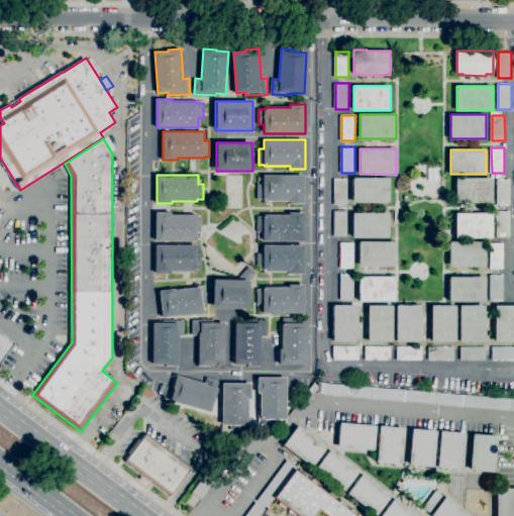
[(305,203),(290,203),(290,200),(264,200),(264,199),(259,199),(259,184),(264,184),(264,175),(305,175),(305,203)]
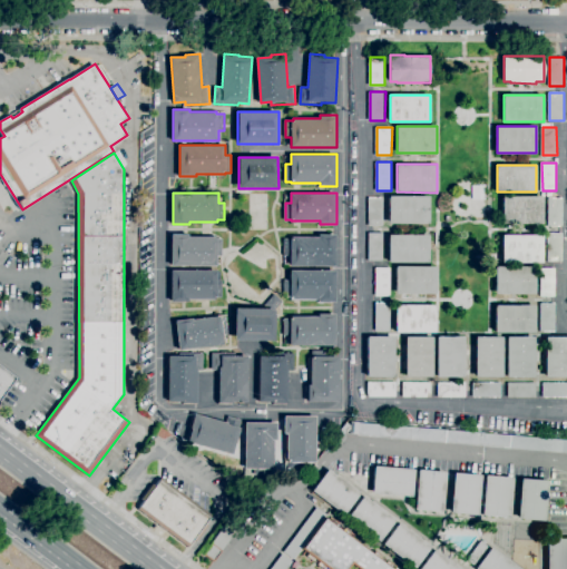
[(430,223),(390,223),(390,196),(430,196),(430,223)]
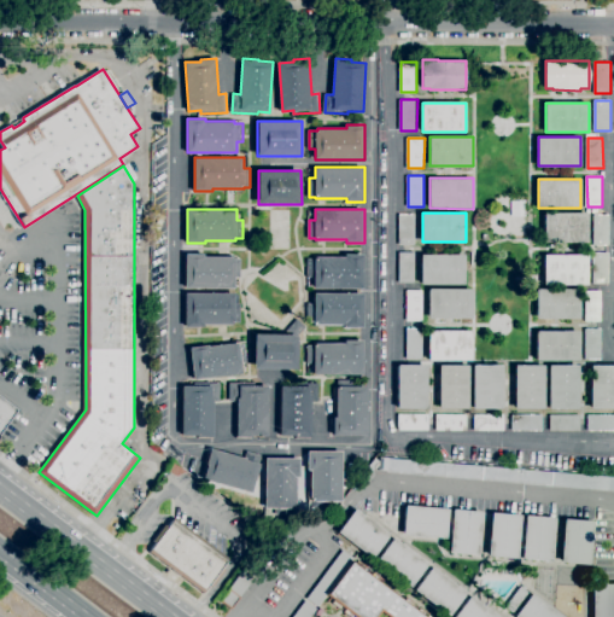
[(589,242),(545,242),(545,213),(589,213),(589,242)]
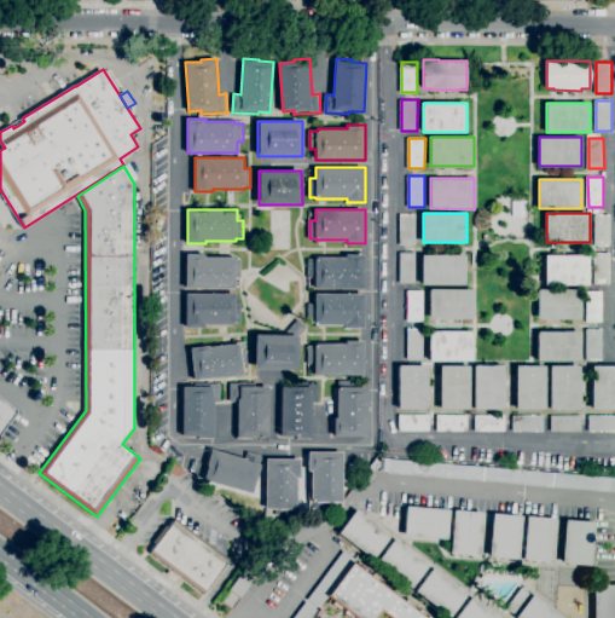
[(417,244),(401,244),(401,214),(417,214),(417,244)]
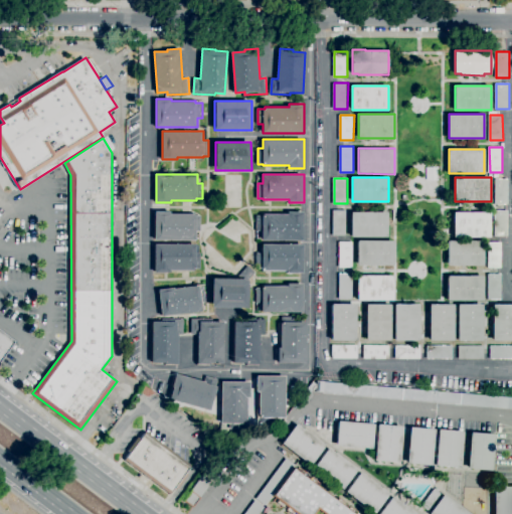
[(509,204),(496,204),(496,178),(509,178),(509,204)]
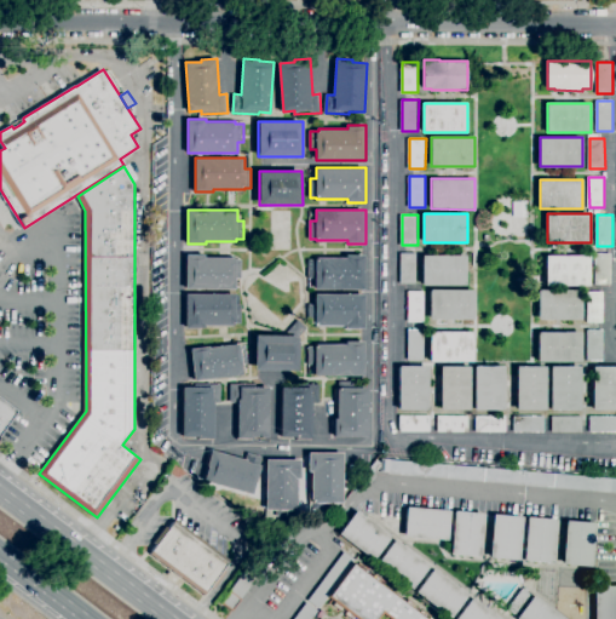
[(418,284),(402,284),(402,252),(418,253),(418,284)]
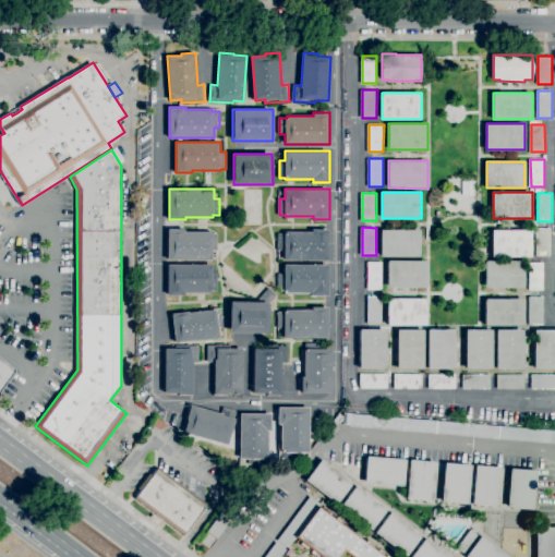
[(552,255),(537,255),(537,228),(552,228),(552,255)]
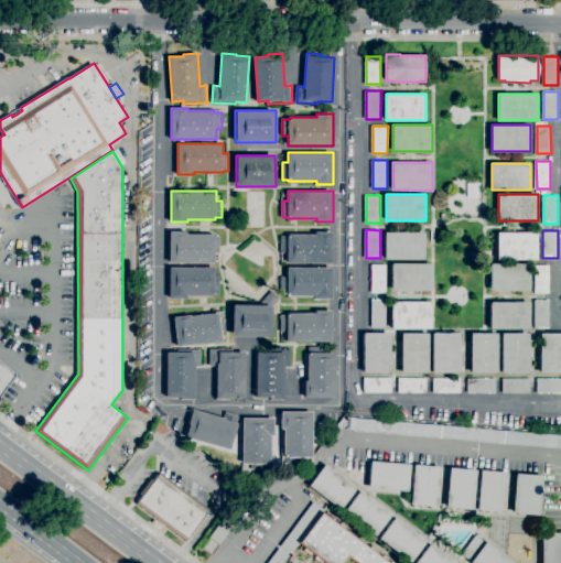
[(215,262),(171,262),(171,231),(187,231),(187,234),(214,235),(214,236),(222,236),(222,252),(215,252),(215,262)]
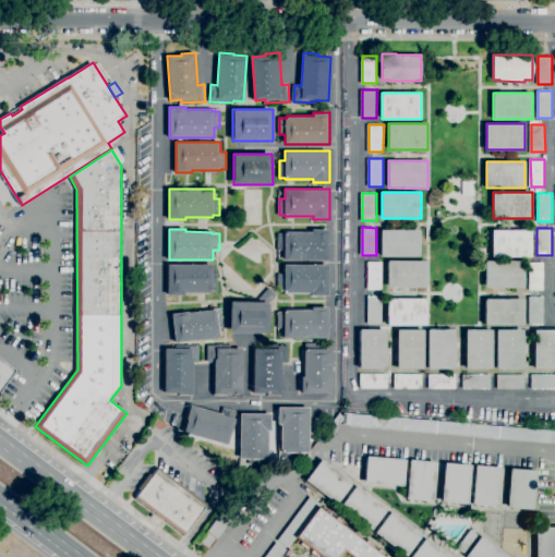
[(329,259),(285,259),(285,250),(278,250),(279,233),(285,233),(285,232),(313,232),(313,229),(329,229),(329,259)]
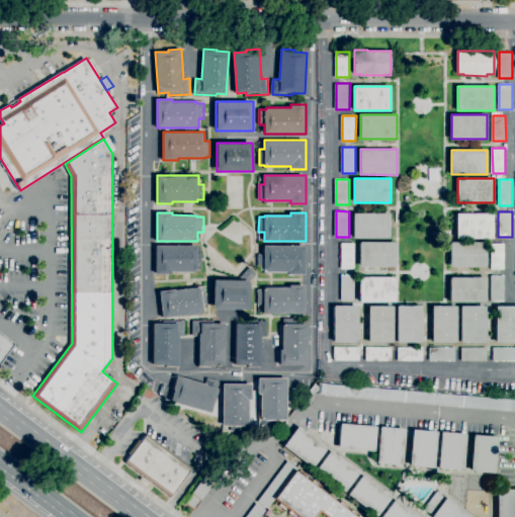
[(391,238),(354,238),(354,213),(391,213),(391,238)]
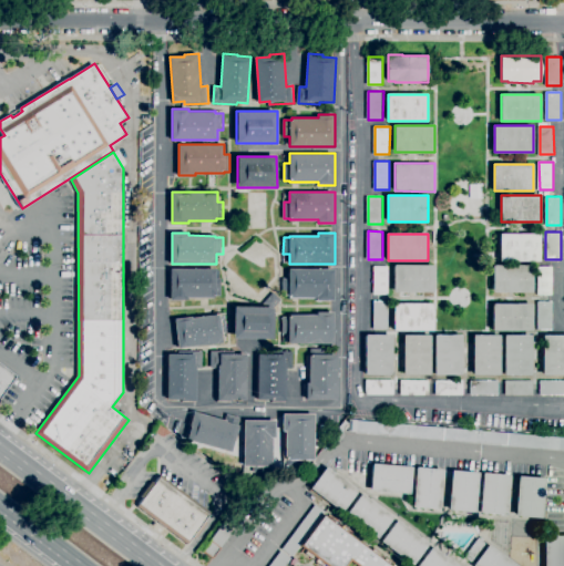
[(541,260),(501,260),(501,234),(541,234),(541,260)]
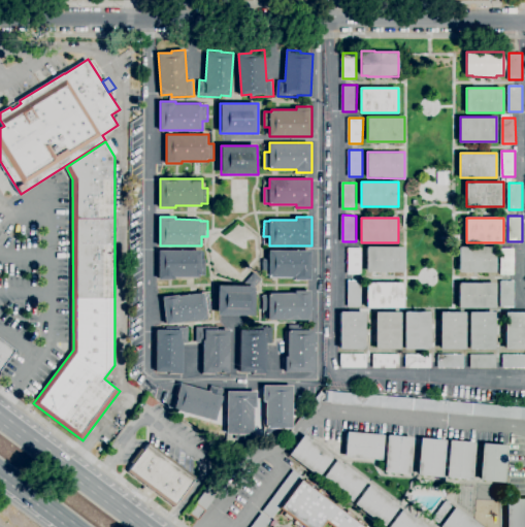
[(404,271),(367,272),(367,246),(404,246),(404,271)]
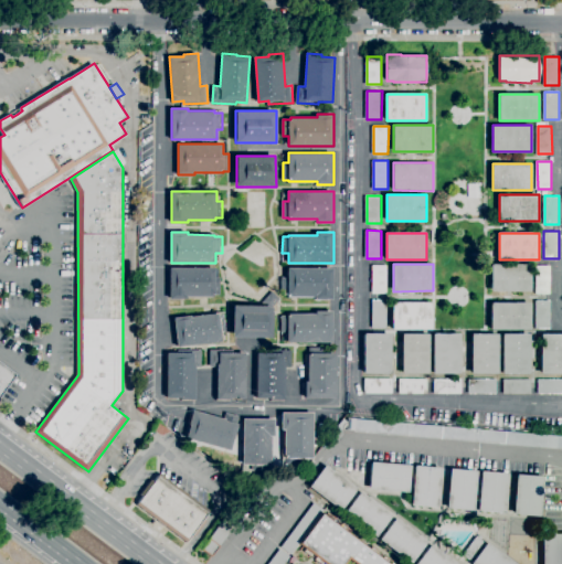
[(531,291),(491,291),(491,264),(531,264),(531,291)]
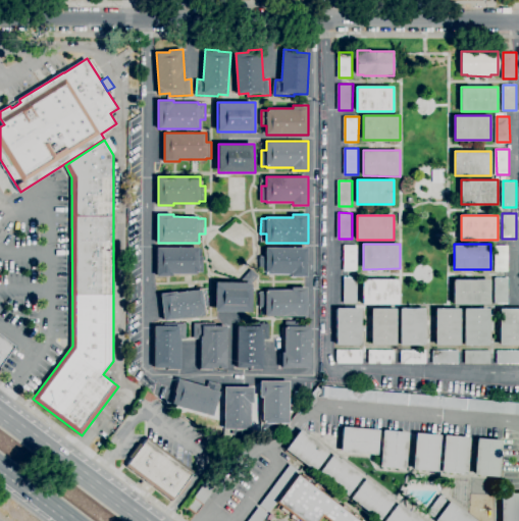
[(358,270),(345,270),(345,245),(358,245),(358,270)]
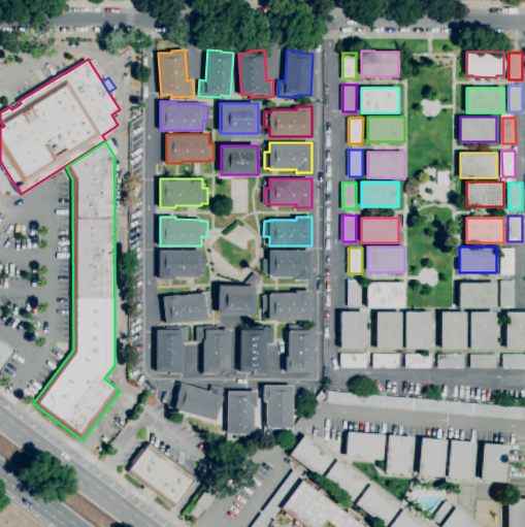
[(515,274),(501,274),(501,248),(515,248),(515,274)]
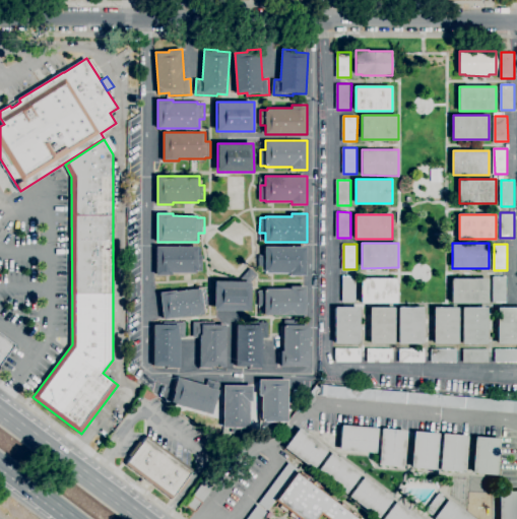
[(173,274),(156,274),(156,246),(198,246),(198,255),(204,255),(204,270),(198,270),(198,272),(173,272),(173,274)]
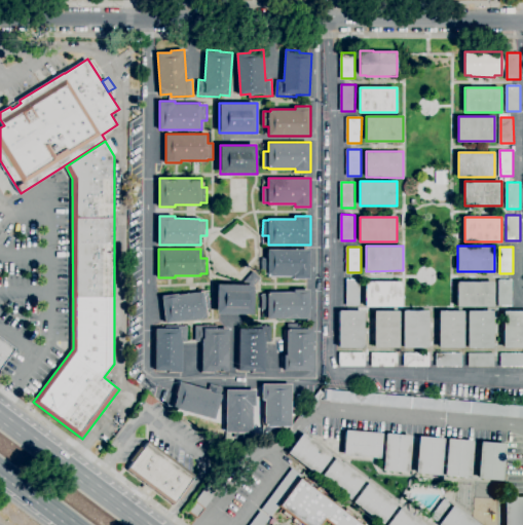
[(310,278),(295,278),(295,275),(270,275),(270,273),(263,273),(263,258),(268,258),(268,250),(310,250),(310,278)]
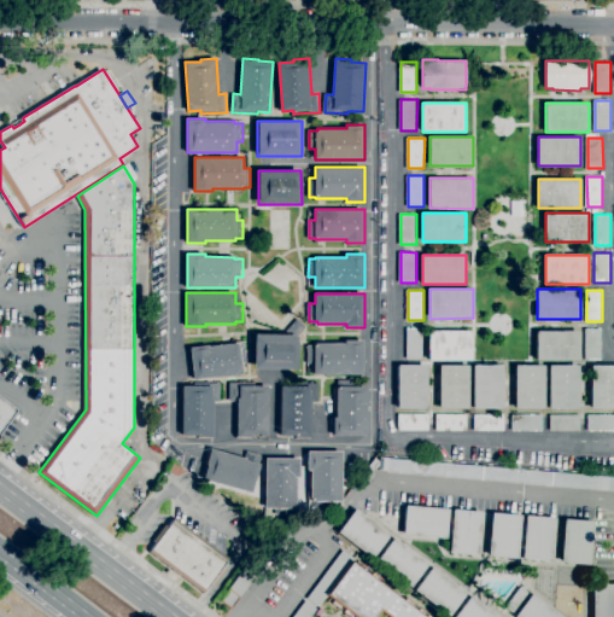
[(297,368),(255,368),(255,335),(284,335),(298,318),(308,326),(297,338),(297,342),(298,342),(297,368)]
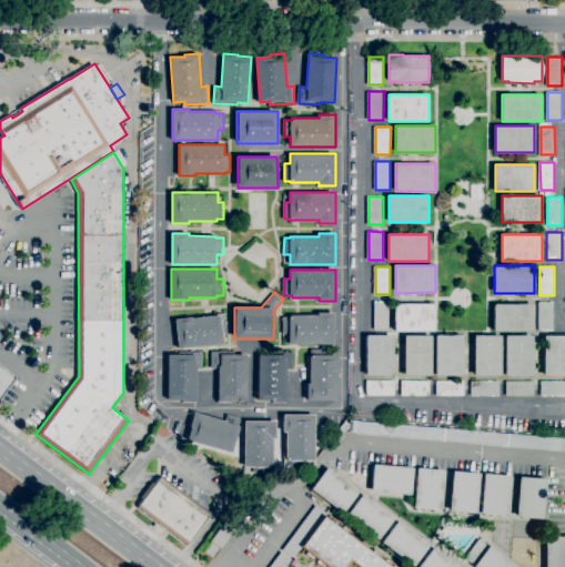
[(390,330),(375,330),(375,302),(390,302),(390,330)]
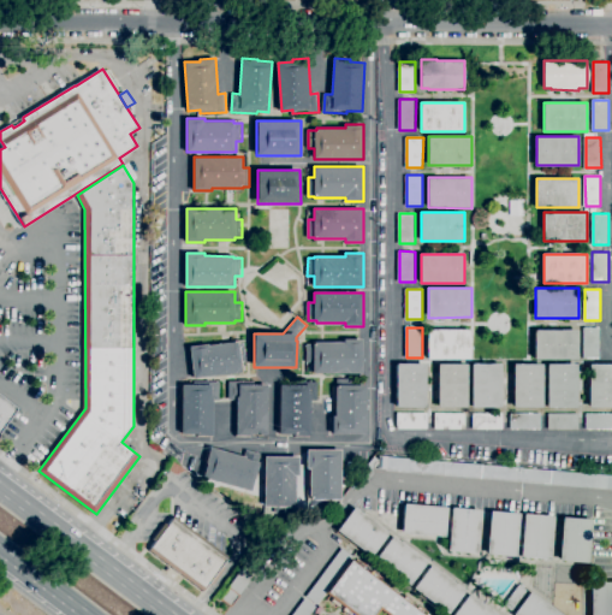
[(600,358),(584,358),(584,327),(600,327),(600,358)]
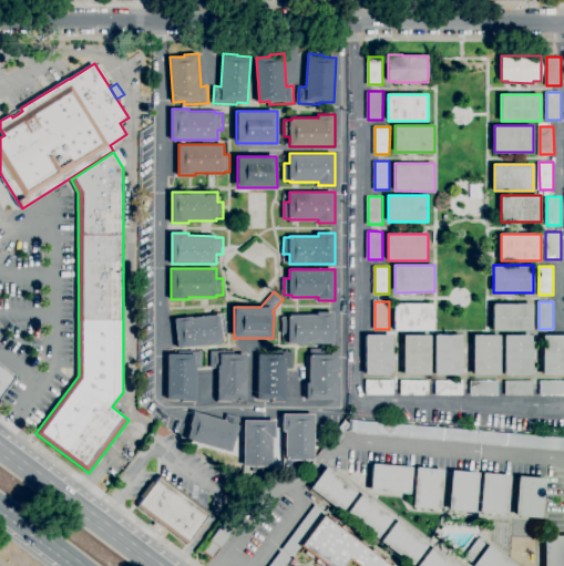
[(434,330),(395,330),(395,304),(434,304),(434,330)]
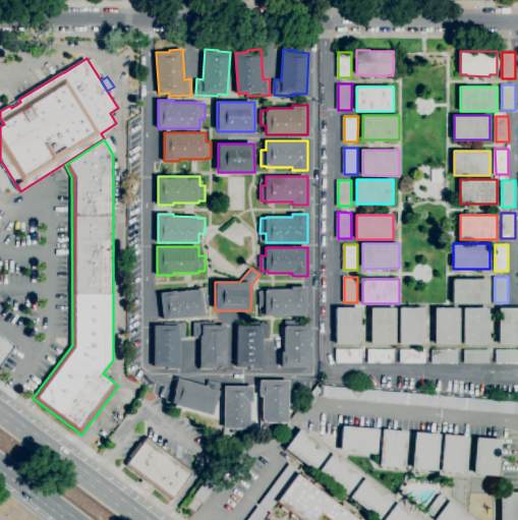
[(490,303),(453,303),(453,279),(490,279),(490,303)]
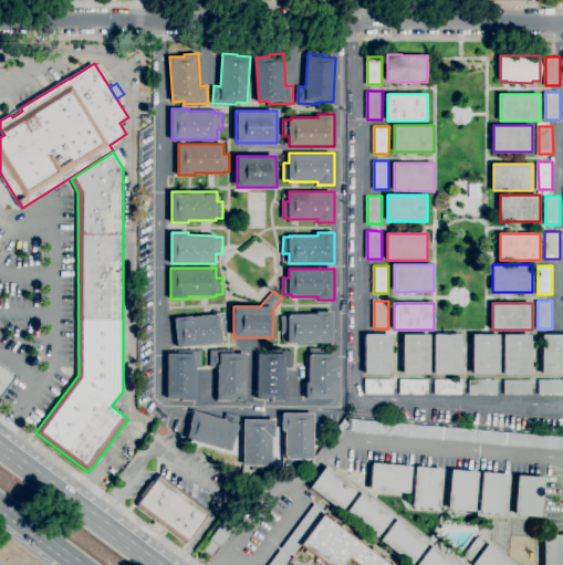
[(333,343),(289,343),(289,333),(283,333),(283,316),(290,316),(290,314),(318,314),(318,312),(333,312),(333,343)]
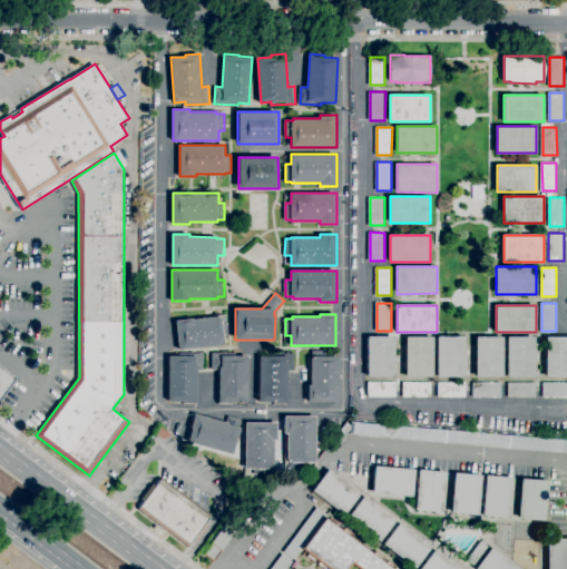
[(179,350),(176,321),(193,319),(194,320),(220,316),(221,319),(227,317),(230,334),(224,335),(225,344),(179,350)]
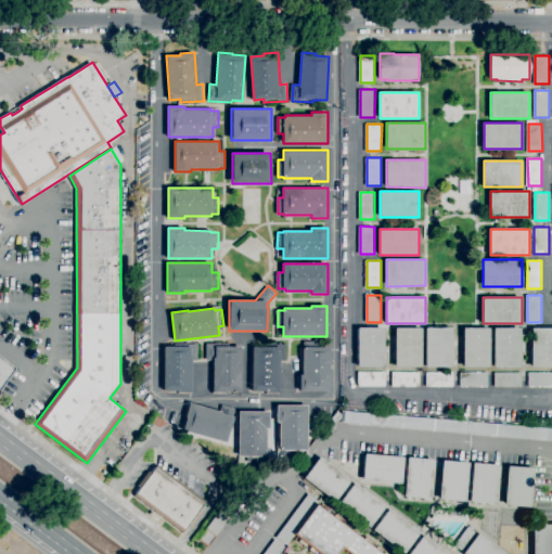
[(385,366),(358,366),(359,327),(385,327),(385,366)]
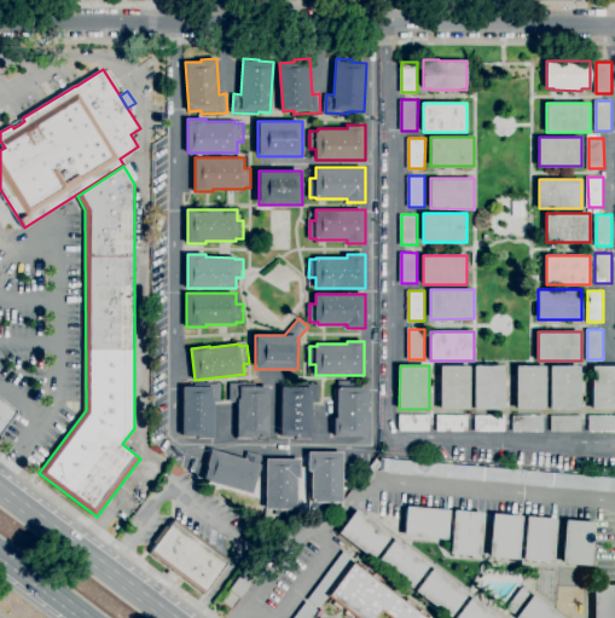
[(470,409),(441,409),(441,365),(471,365),(470,409)]
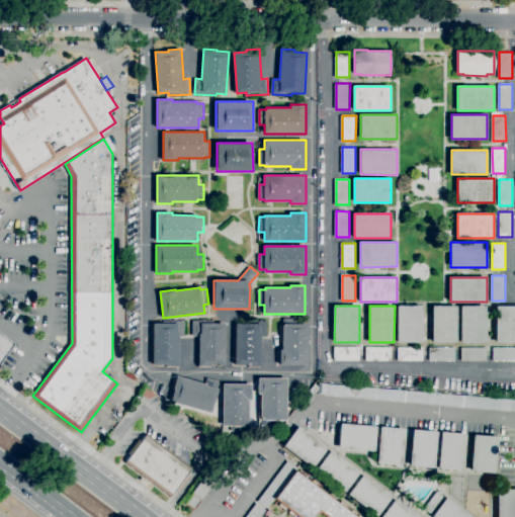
[(423,342),(399,342),(398,306),(422,306),(423,342)]
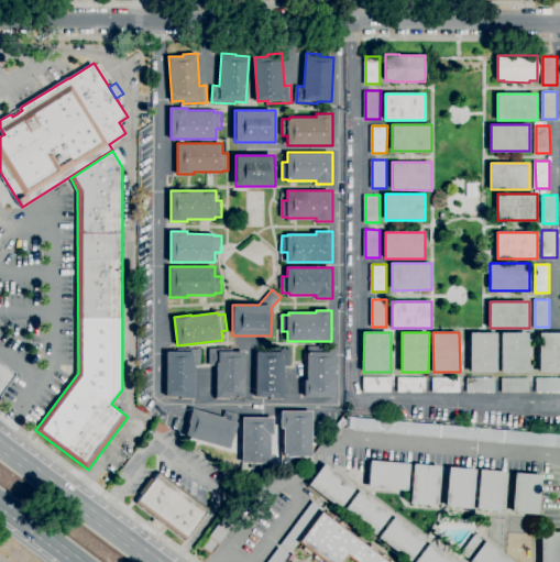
[(497,372),(471,372),(471,332),(497,332),(497,372)]
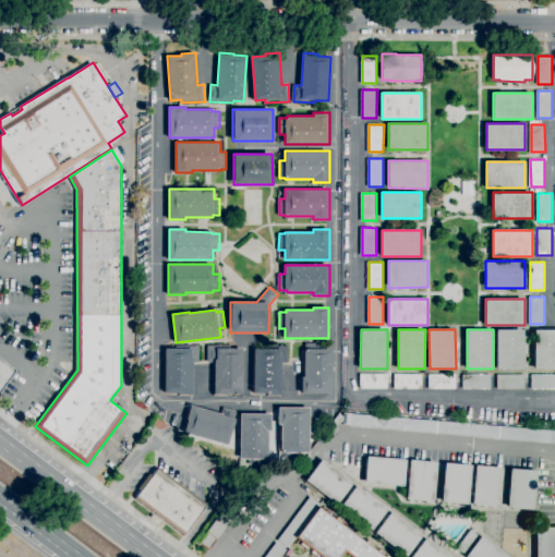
[(523,368),(497,368),(497,329),(523,329),(523,368)]
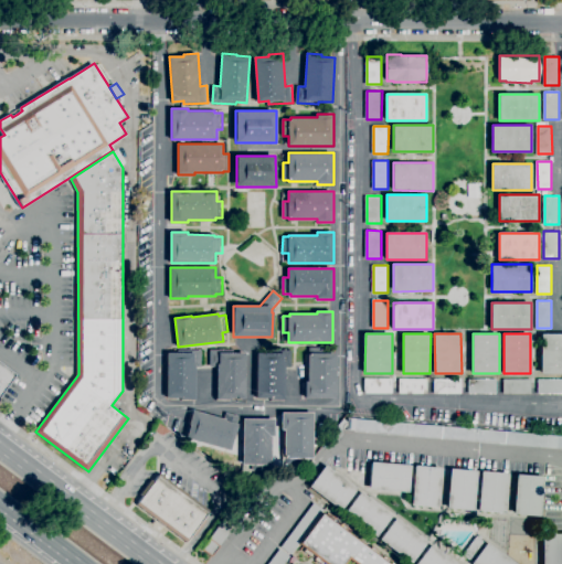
[(561,373),(542,373),(542,333),(561,333),(561,373)]
